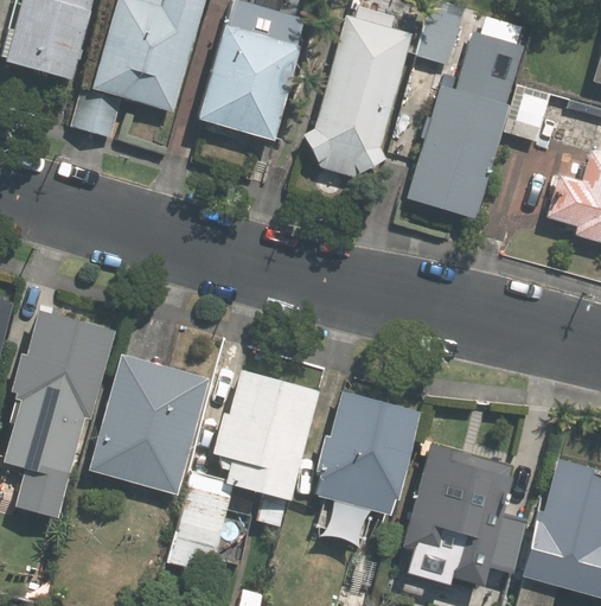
[(94,0),(20,0),(4,61),(72,80),(94,0)]
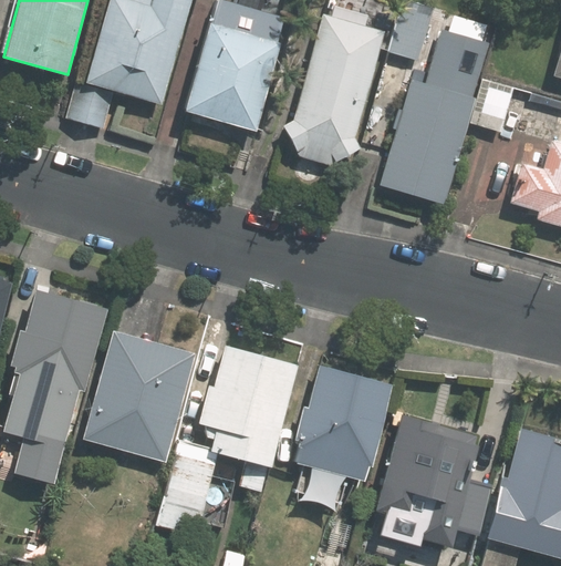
[(110,0),(86,81),(79,79),(68,117),(106,129),(117,92),(163,105),(193,0),(110,0)]
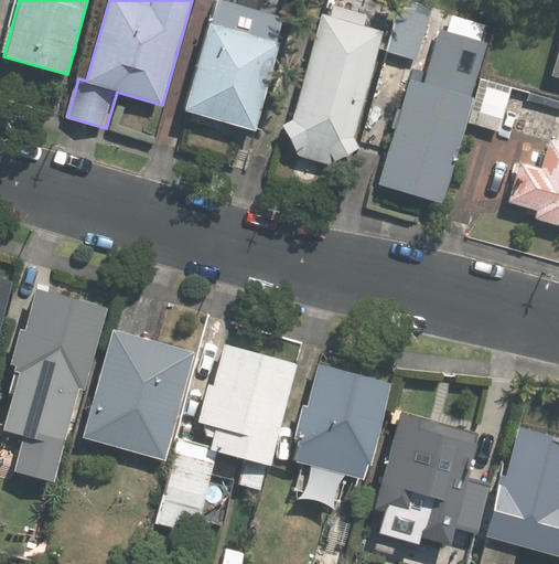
[(288,17),(226,0),(215,0),(184,110),(256,130),(288,17)]
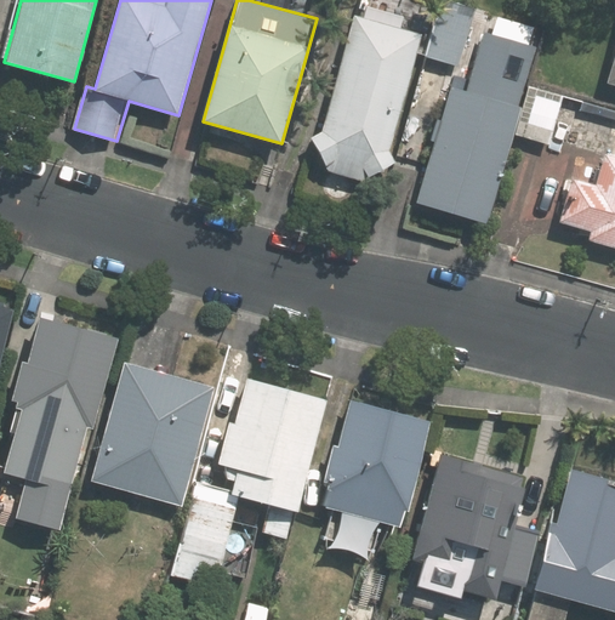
[(478,7),(451,0),(443,0),(426,57),(460,67),(478,7)]
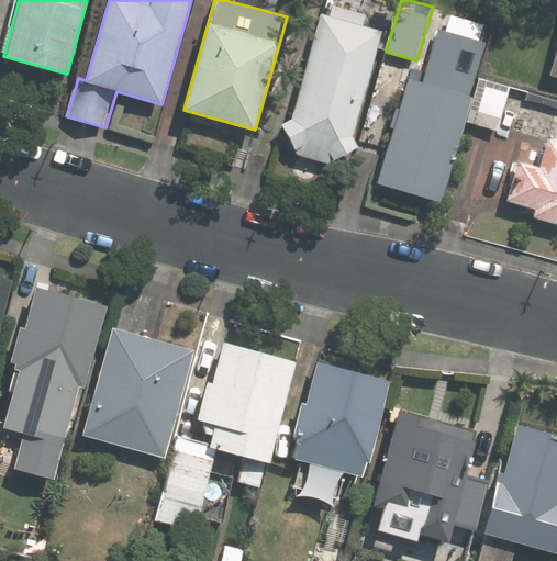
[(382,30),(321,14),(292,119),(281,125),(297,154),(329,164),(360,146),(354,136),(382,30)]
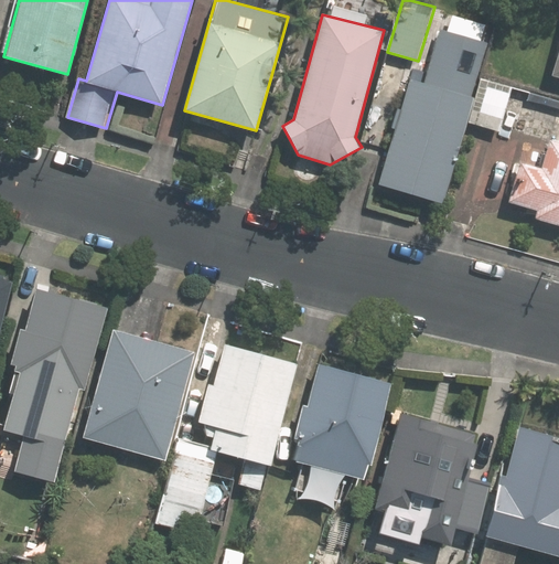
[(444,56),(436,86),(410,78),(379,184),(443,203),(483,67),(444,56)]
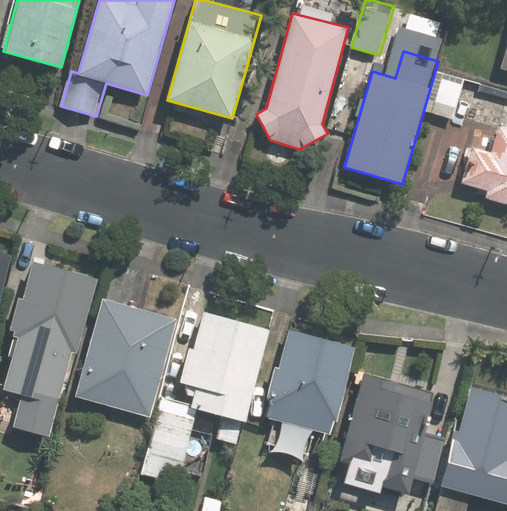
[(465,79),(438,71),(425,111),(452,120),(465,79)]
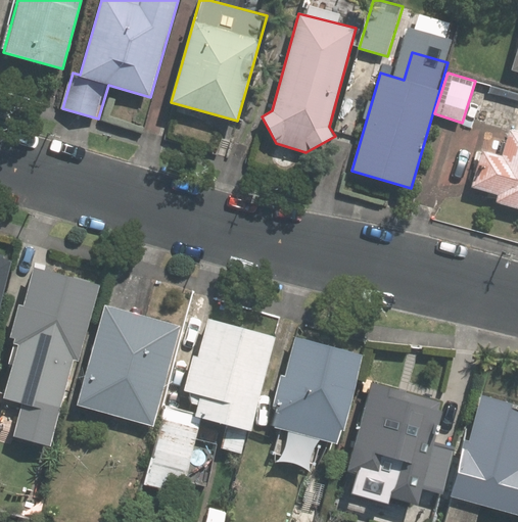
[(517,132),(509,130),(502,155),(483,150),(473,187),(498,193),(496,202),(517,207),(517,132)]
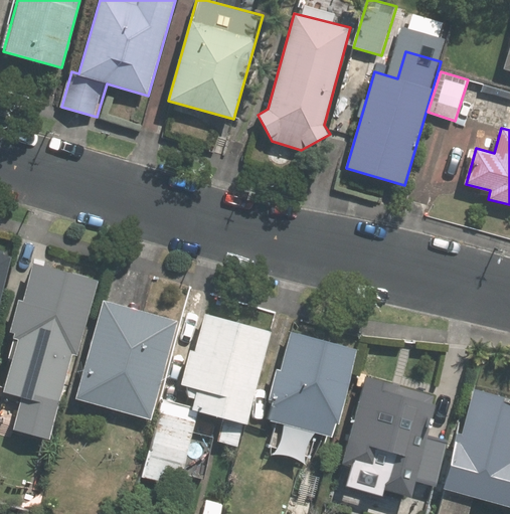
[(0,310),(15,257),(0,251),(0,310)]
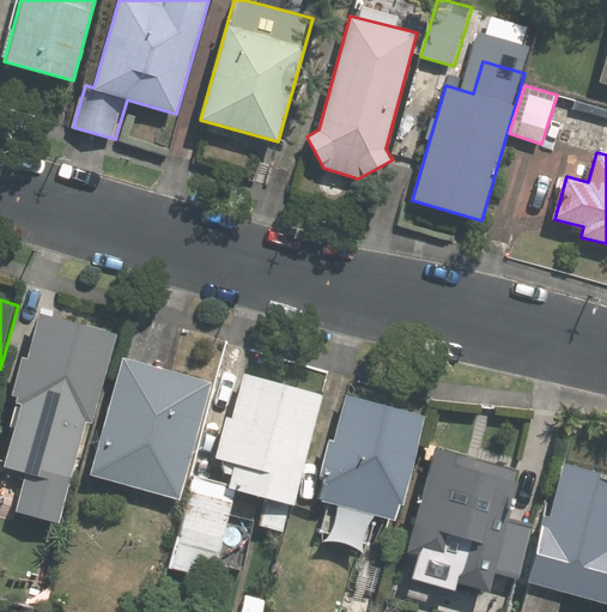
[(121,334),(40,313),(28,358),(22,357),(12,393),(17,394),(14,401),(19,403),(0,473),(70,492),(90,420),(97,423),(121,334)]
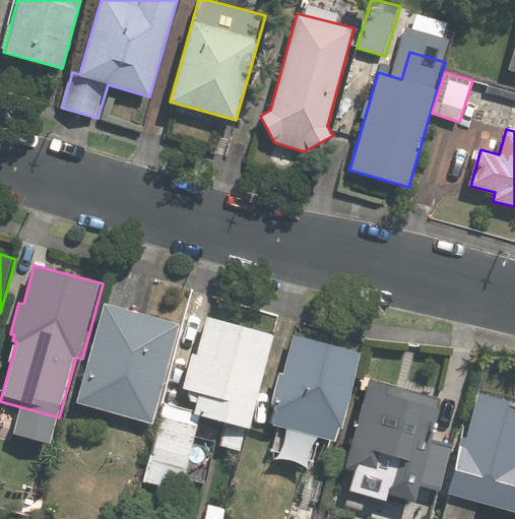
[(182,324),(104,302),(75,402),(153,424),(182,324)]
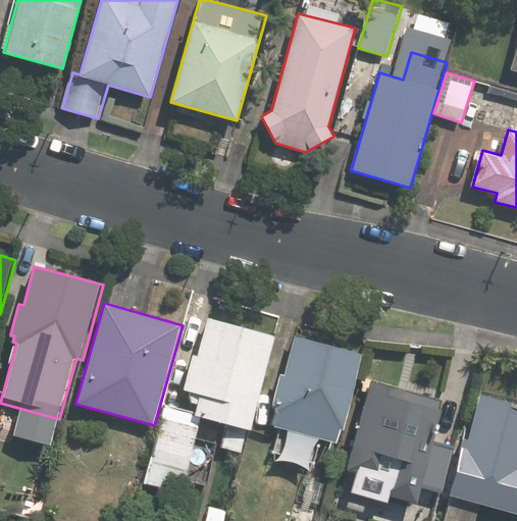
[(198,354),(193,353),(184,388),(200,393),(195,410),(205,413),(204,416),(227,422),(220,448),(244,454),(274,333),(207,316),(198,354)]
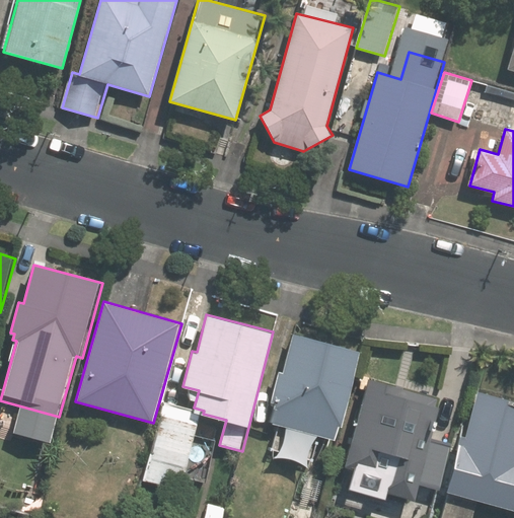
[(359,350),(296,333),(271,423),(279,426),(272,450),(325,465),(359,350)]
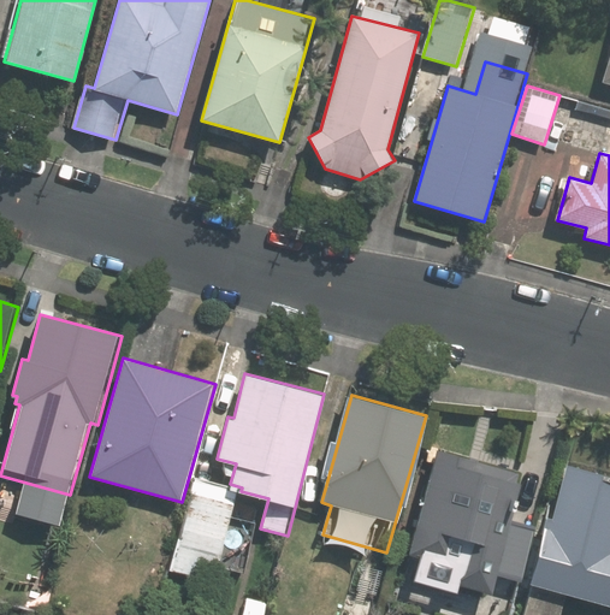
[(481,460),(438,448),(407,553),(455,567),(451,581),(492,593),(525,484),(478,471),(481,460)]
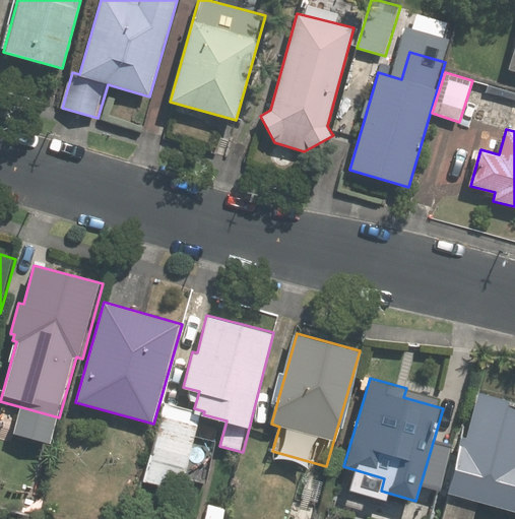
[(445,491),(451,493),(443,518),(472,518),(478,501),(514,511),(514,402),(478,393),(464,445),(458,444),(445,491)]
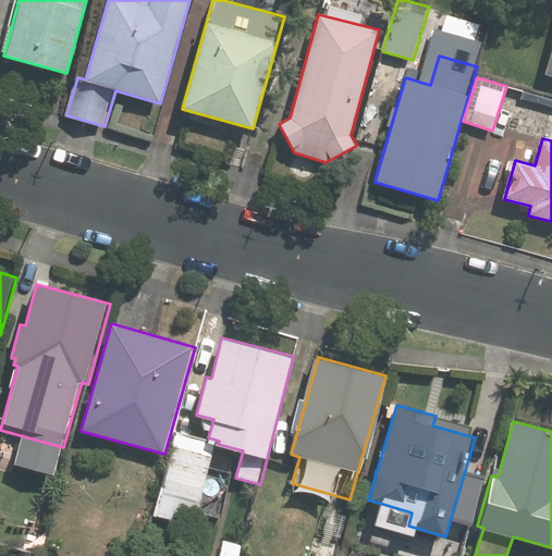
[(218,441),(176,431),(156,516),(189,524),(195,505),(201,507),(218,441)]
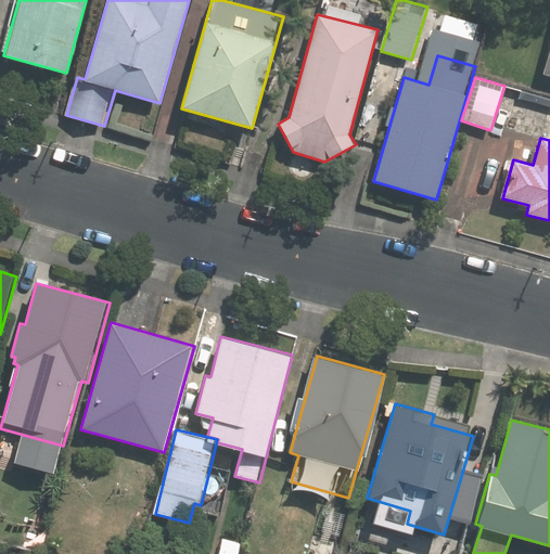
[(240,553),(243,545),(225,540),(220,553),(240,553)]
